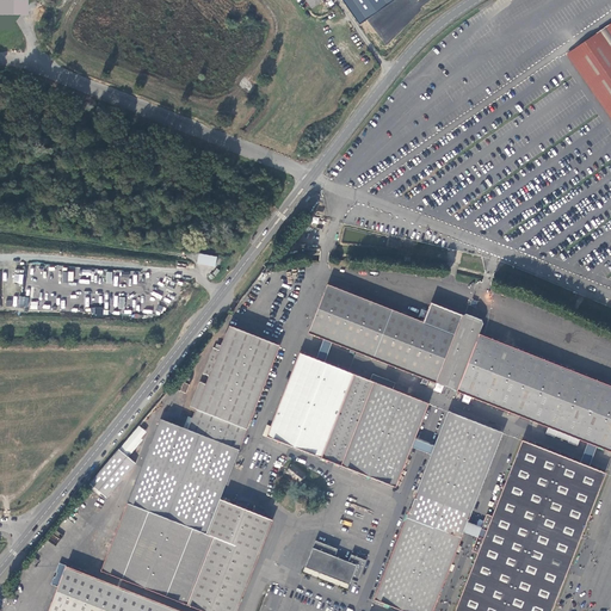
[(341,0),(359,24),(366,19),(393,0),(341,0)]
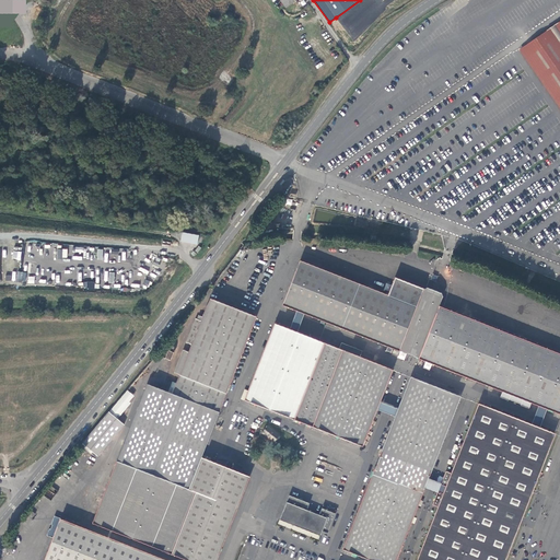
[(559,22),(520,49),(559,107),(559,22)]
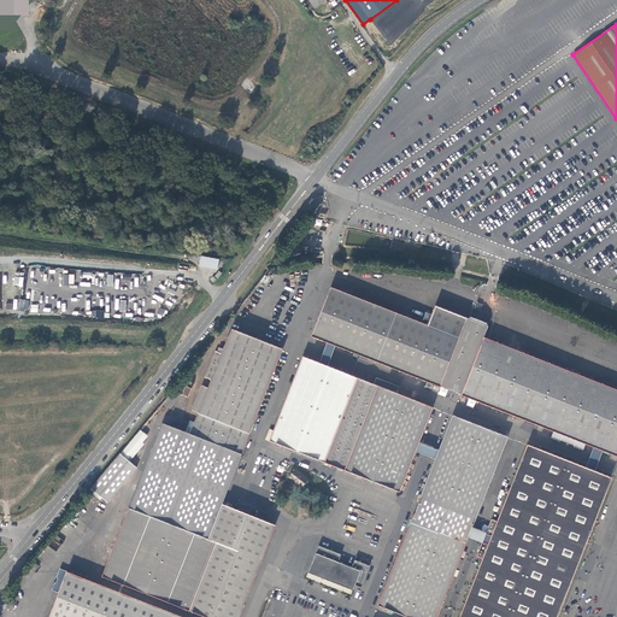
[(199,265),(217,269),(219,259),(200,257),(199,265)]
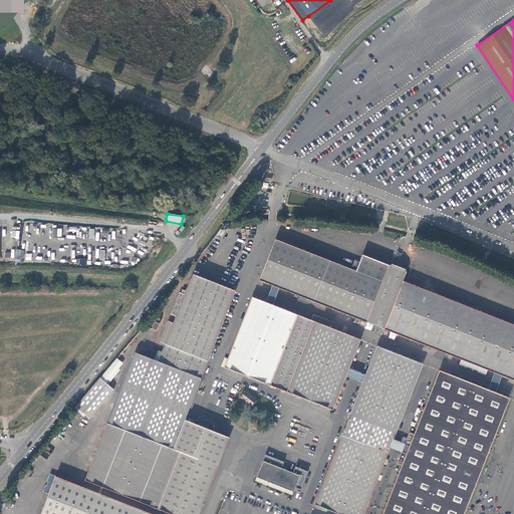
[(52,237),(61,237),(62,229),(52,228),(52,237)]
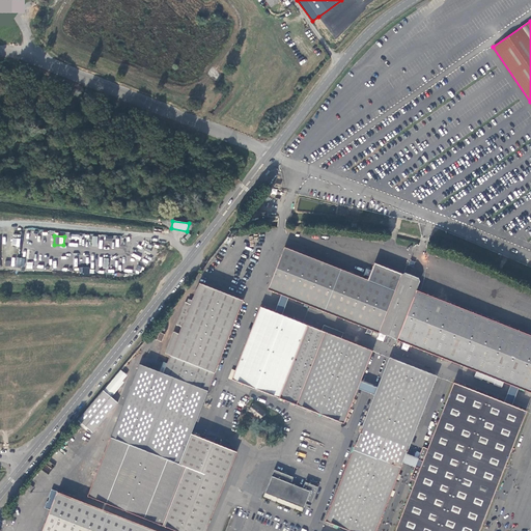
[(269,288),(379,332),(401,275),(375,264),(369,281),(284,248),(269,288)]
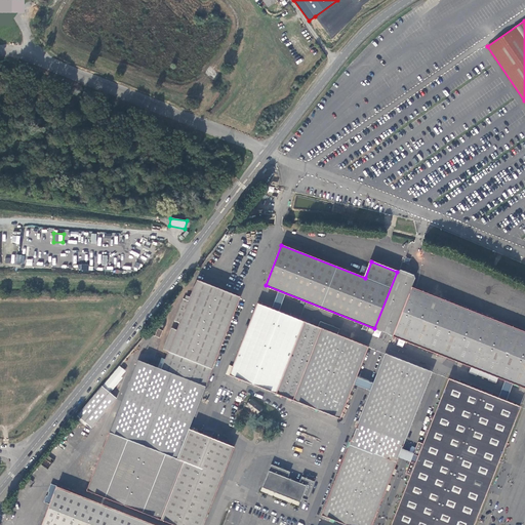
[(132,246),(131,253),(138,255),(140,248),(132,246)]
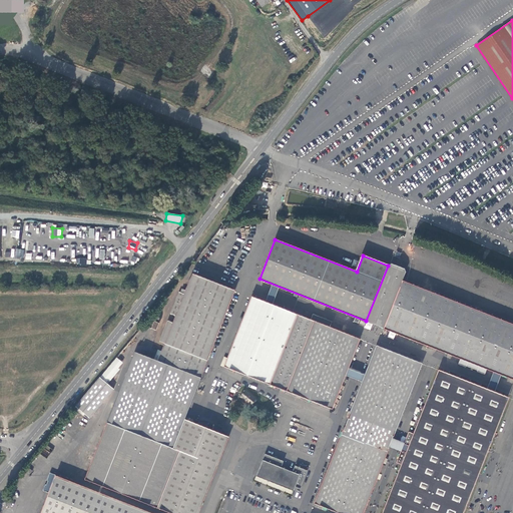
[(15,258),(23,258),(24,249),(16,248),(15,258)]
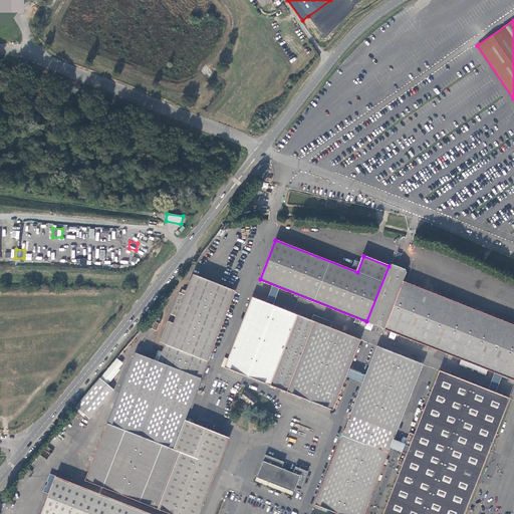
[(513,325),(403,282),(407,273),(405,269),(401,271),(398,270),(395,269),(393,264),(389,266),(366,321),(369,323),(374,320),(379,323),(381,327),(462,359),(459,364),(467,367),(468,366),(478,370),(478,372),(486,375),(488,369),(513,379),(513,325)]
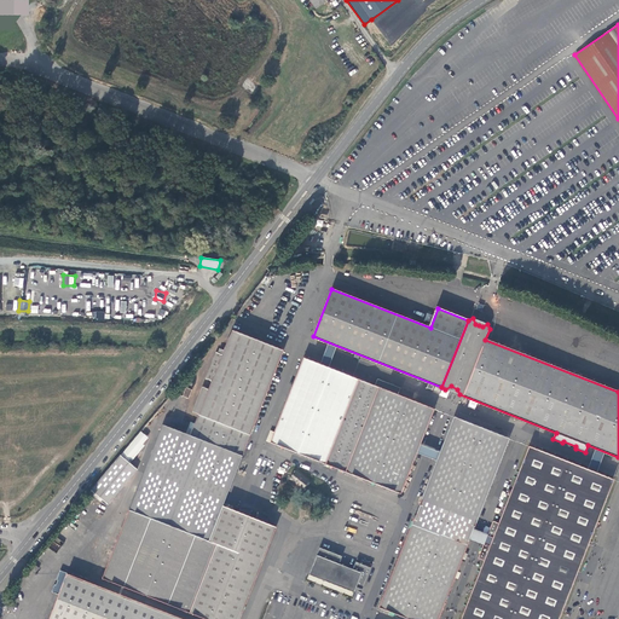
[(163,424),(129,510),(105,573),(103,579),(136,591),(189,612),(217,544),(208,541),(223,505),(242,456),(283,350),(233,330),(231,333),(225,350),(224,350),(223,354),(218,353),(217,352),(206,379),(212,381),(208,389),(201,410),(195,408),(194,411),(198,414),(195,423),(191,422),(186,434),(185,433),(163,424)]
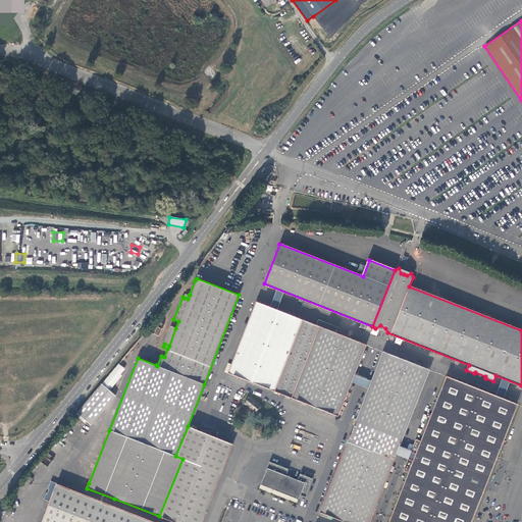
[(290,397),(316,325),(257,302),(228,373),(290,397)]
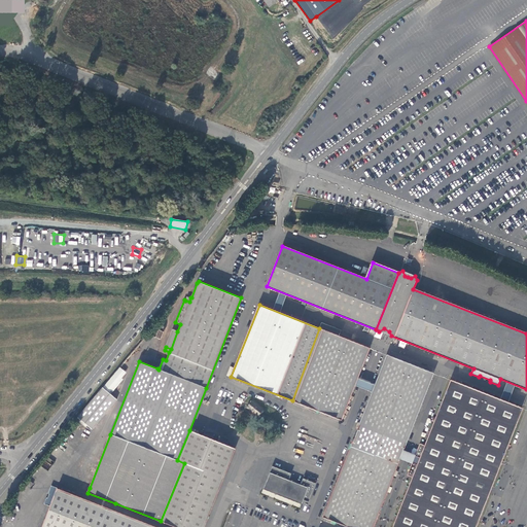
[(321,322),(319,328),(292,400),(341,420),(370,348),(339,336),(342,330),(334,327),(331,334),(328,331),(330,326),(321,322)]
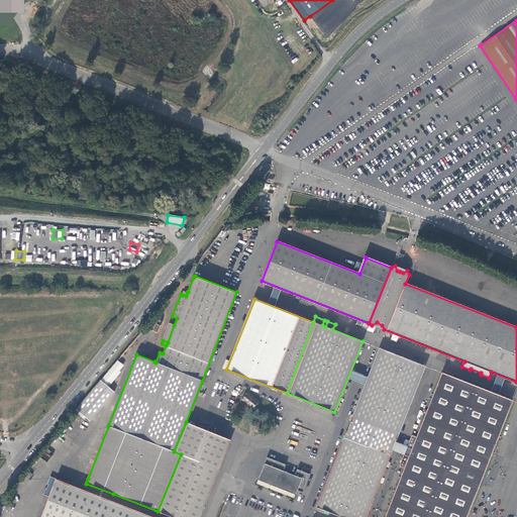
[(170,323),(163,340),(168,342),(174,325),(170,323)]
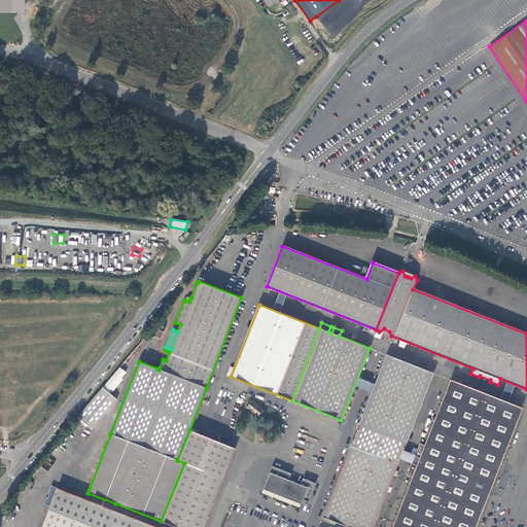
[(402,451),(433,373),(387,355),(323,518),(347,526),(372,526),(387,491),(390,492),(392,488),(388,486),(389,485),(393,486),(395,479),(392,477),(393,476),(396,477),(398,471),(395,470),(399,459),(402,451)]
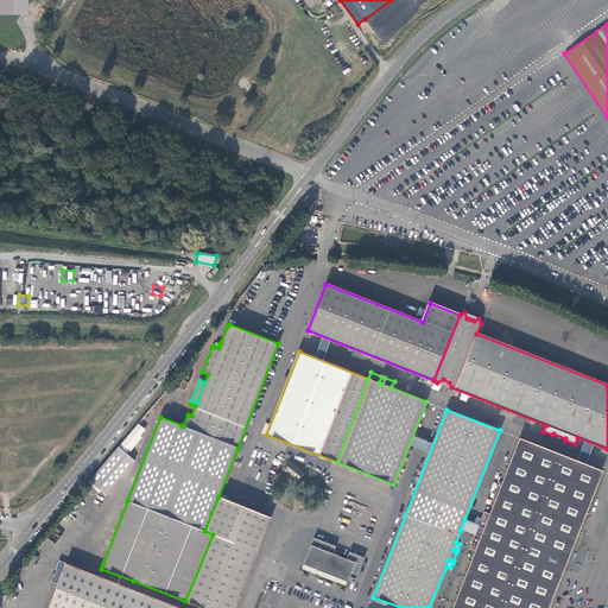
[(122,442),(130,448),(145,430),(138,424),(122,442)]
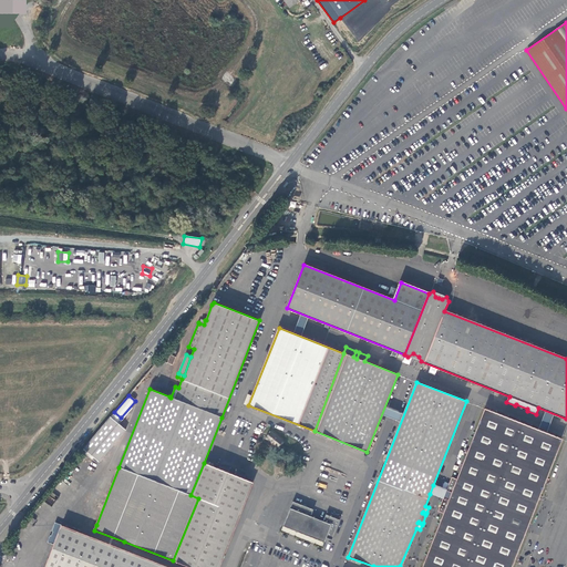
[(511,566),(562,439),(485,409),(459,478),(452,476),(446,490),(453,492),(451,497),(447,496),(447,497),(444,496),(443,498),(437,512),(444,514),(422,566),(511,566)]
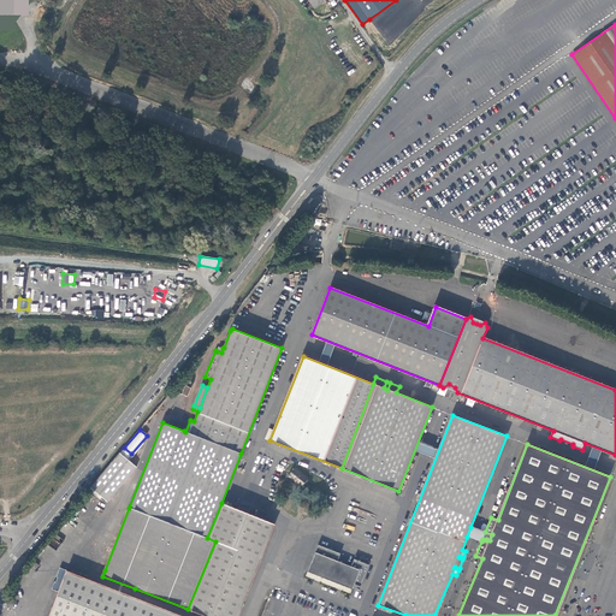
[(120,452),(90,489),(107,502),(137,467),(129,461),(134,456),(131,454),(124,448),(120,454),(120,452)]
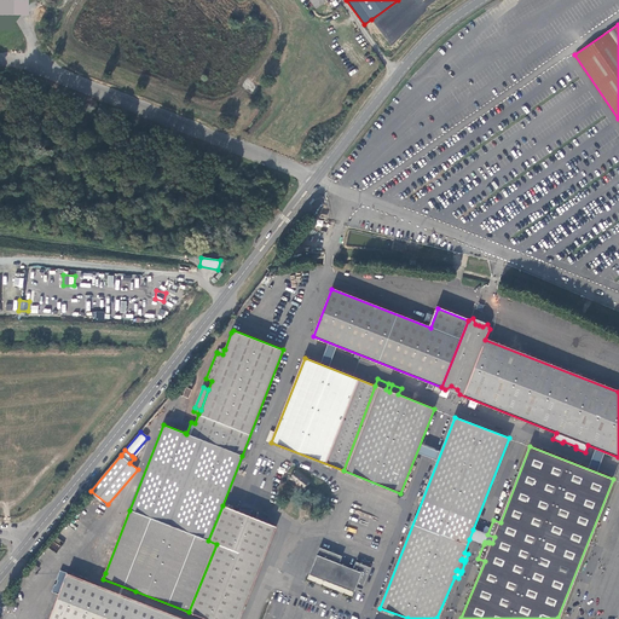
[(295,472),(290,478),(304,489),(305,486),(307,487),(311,482),(295,472)]
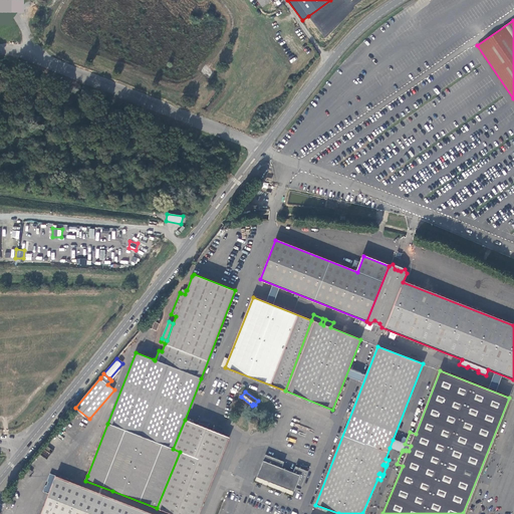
[(180,452),(157,508),(171,513),(198,513),(229,437),(222,435),(223,432),(215,426),(213,431),(207,429),(209,424),(199,422),(198,425),(185,420),(173,449),(180,452)]
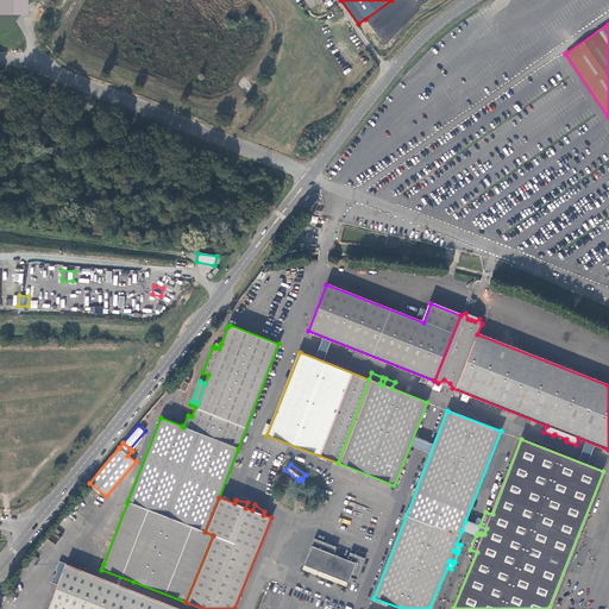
[(477,533),(479,526),(473,523),(465,521),(462,531),(470,533),(476,535),(477,533)]
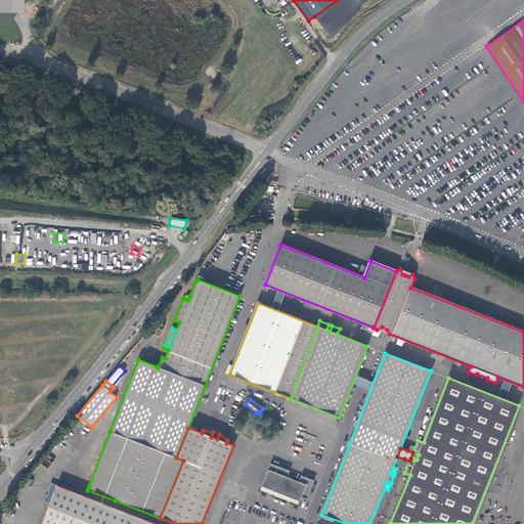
[(262,486),(300,501),(301,497),(306,498),(314,480),(301,476),(299,482),(287,477),(289,471),(270,464),(262,486)]
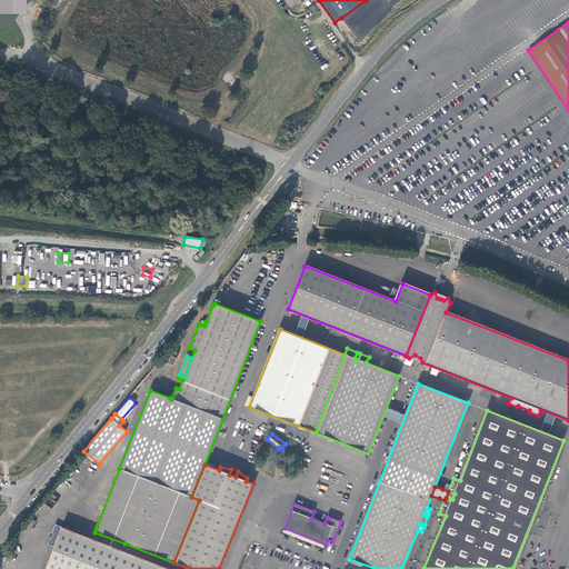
[(61,528),(82,536),(81,533),(55,523),(51,532),(53,533),(51,538),(50,537),(47,543),(53,547),(61,528)]
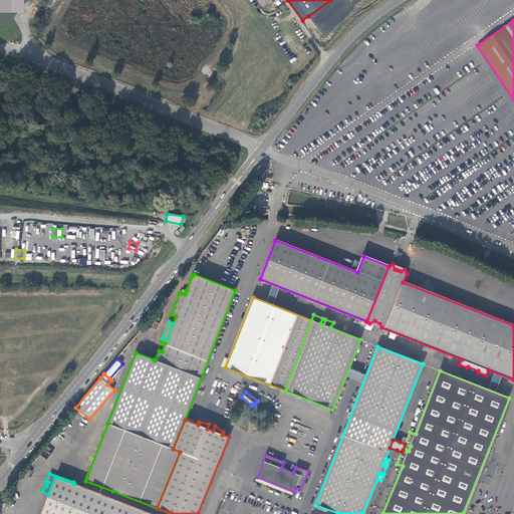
[(55,477),(48,494),(40,513),(151,513),(74,484),(55,477)]
